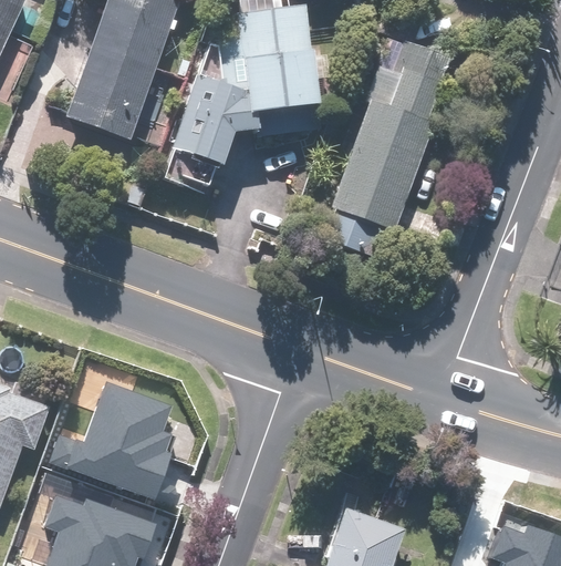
[(0,54),(26,1),(41,9),(44,0),(0,0),(0,54)]
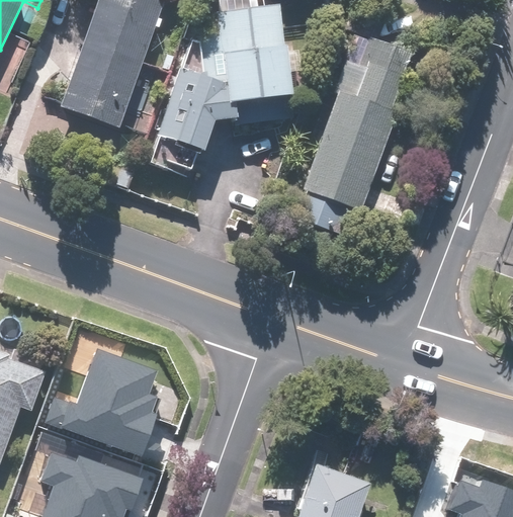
[(164,0),(98,0),(62,106),(119,126),(164,0)]
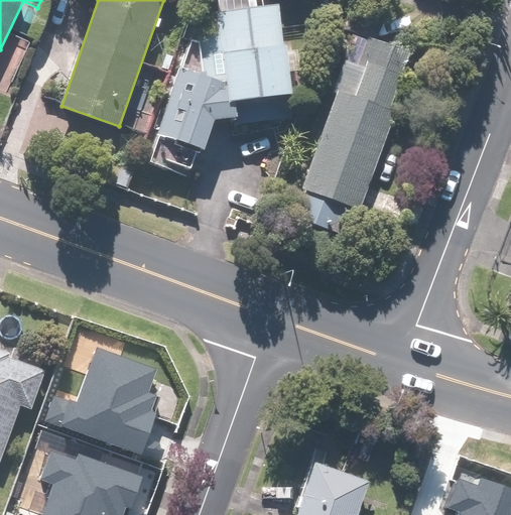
[(280,7),(217,13),(219,37),(192,37),(179,71),(147,159),(164,167),(168,157),(188,167),(199,146),(208,150),(218,120),(240,117),(238,101),(294,96),(289,43),(283,44),(280,7)]
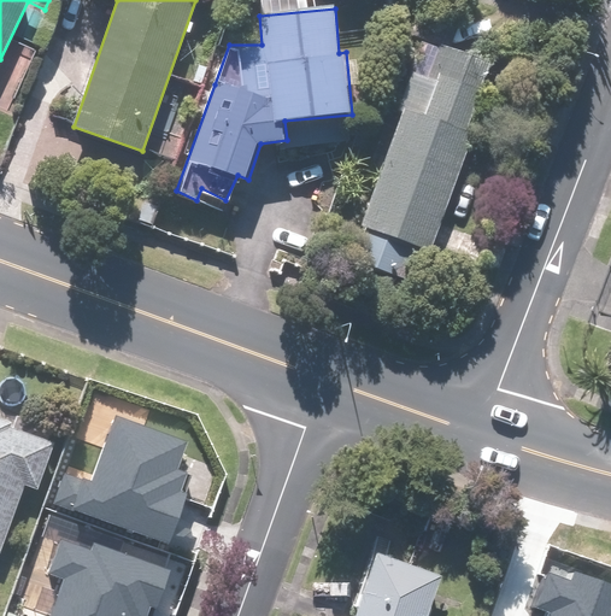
[(488,58),(438,44),(360,226),(365,228),(353,257),(404,277),(416,250),(428,254),(469,148),(475,150),(477,138),(468,135),(488,58)]
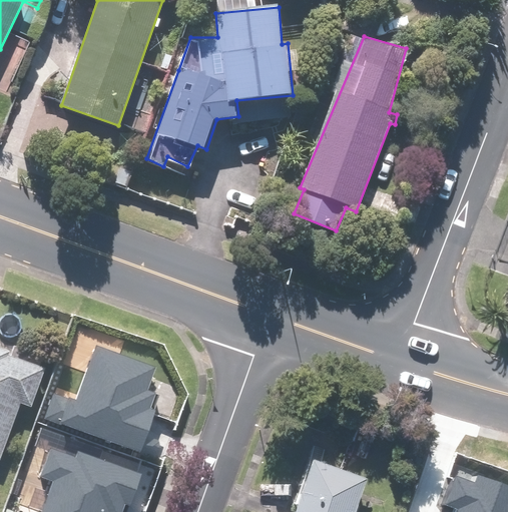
[(507,288),(499,315),(507,318),(507,288)]
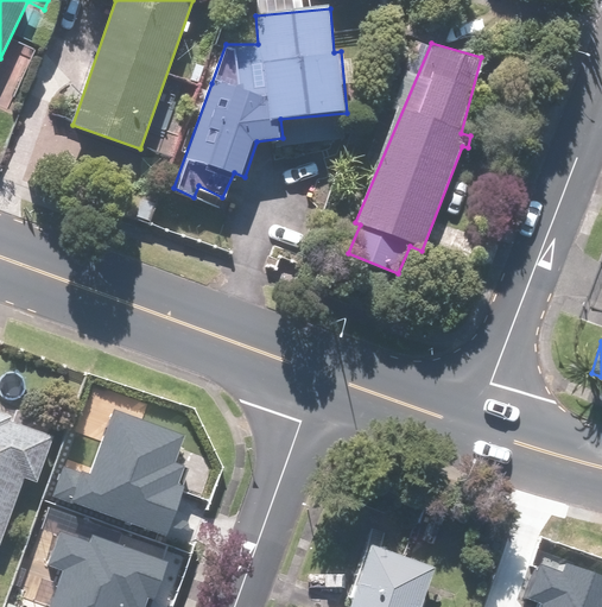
[(175,431),(102,405),(78,470),(58,462),(48,491),(151,530),(176,463),(164,459),(175,431)]
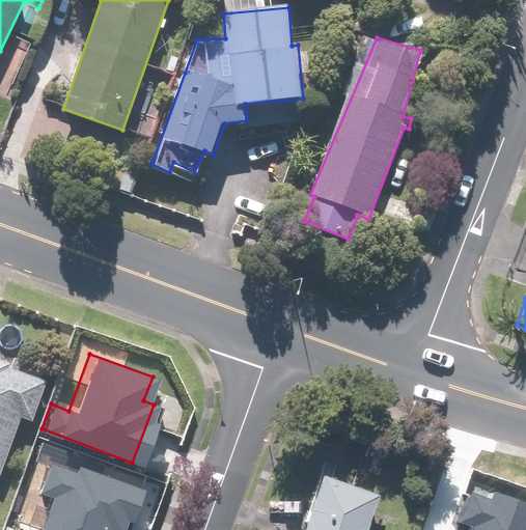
[(20,417),(34,421),(50,375),(0,358),(0,476),(1,476),(20,417)]
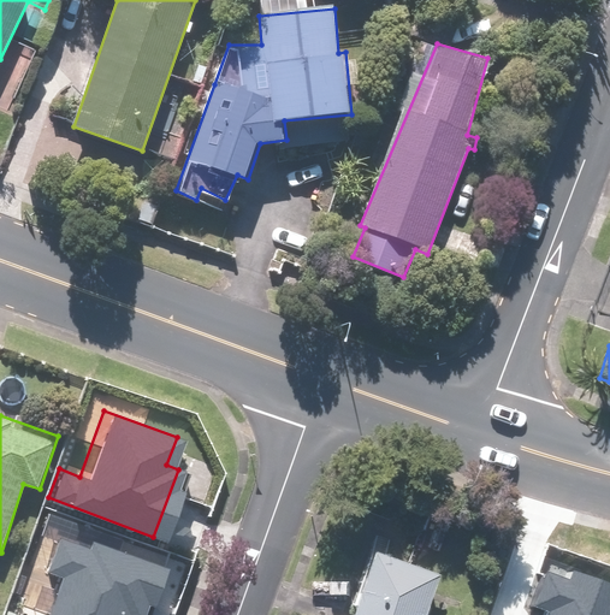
[(54,574),(39,614),(138,614),(160,563),(83,534),(81,542),(51,531),(37,568),(54,574)]
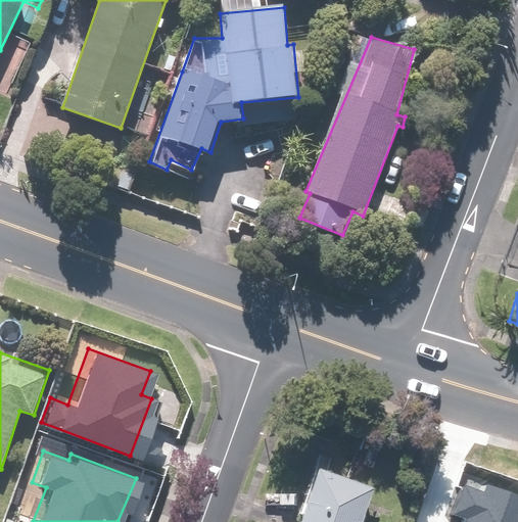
[(360,521),(373,486),(318,467),(298,521),(360,521)]
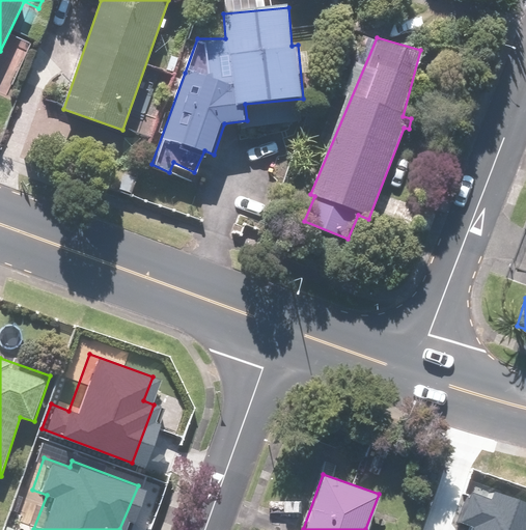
[(471,528),(470,529),(525,529),(525,505),(490,492),(486,501),(464,493),(452,521),(471,528)]
